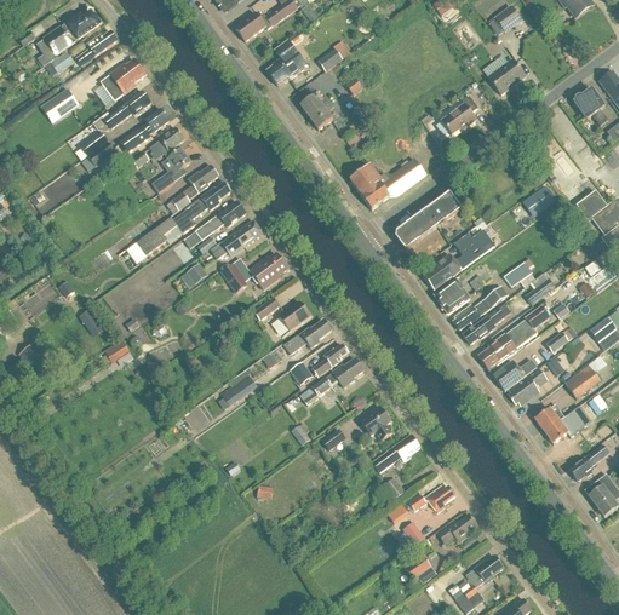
[(219,0),(227,10),(239,0),(219,0)]
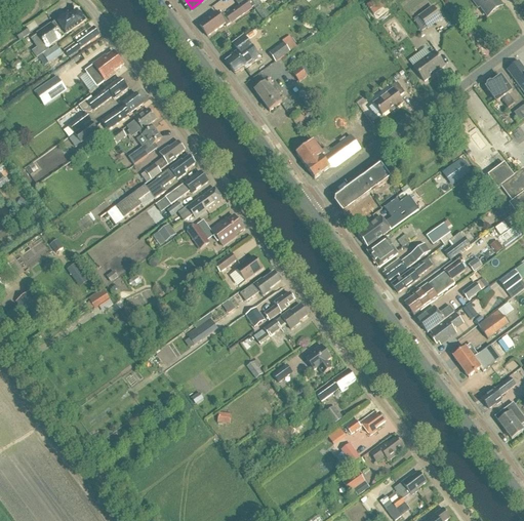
[(215,10),(198,23),(206,35),(224,23),(225,25),(254,3),(252,0),(235,0),(238,3),(225,13),(223,11),(218,14),(215,10)]
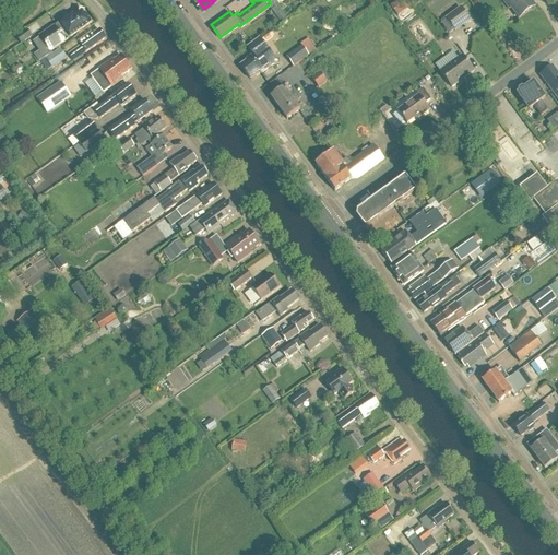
[(505,0),(508,4),(509,3),(519,16),(534,4),(531,0),(505,0)]
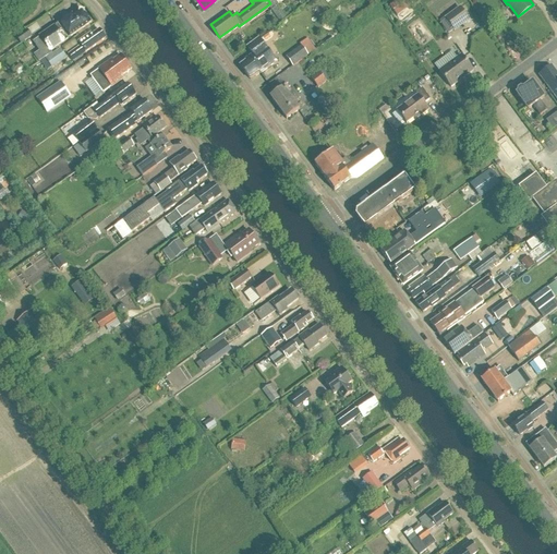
[(459,3),(444,15),(453,28),(469,17),(459,3)]
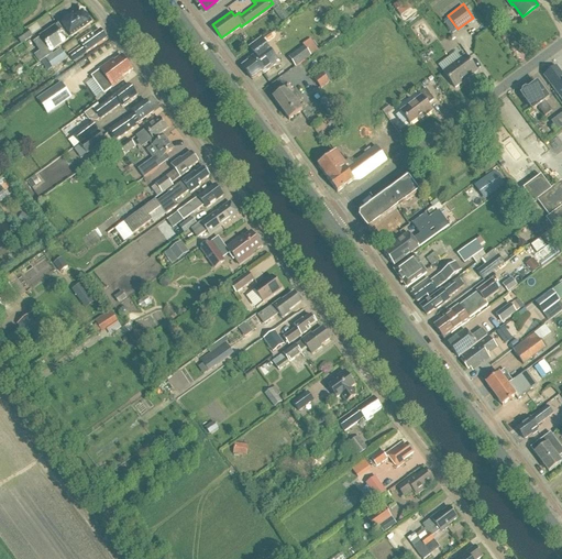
[(40,34),(50,48),(91,20),(84,9),(79,8),(73,12),(72,11),(40,34)]
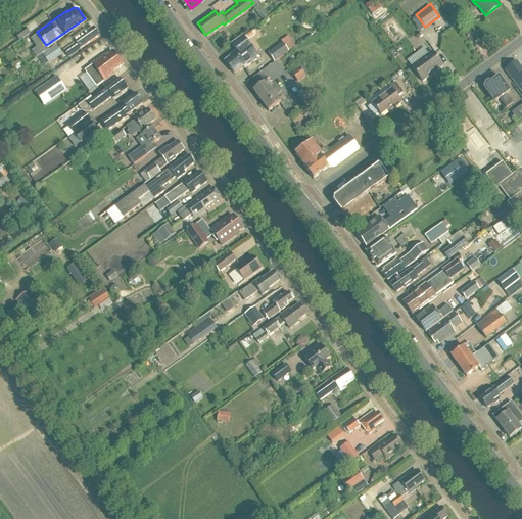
[(18,39),(30,32),(25,25),(14,32),(18,39)]
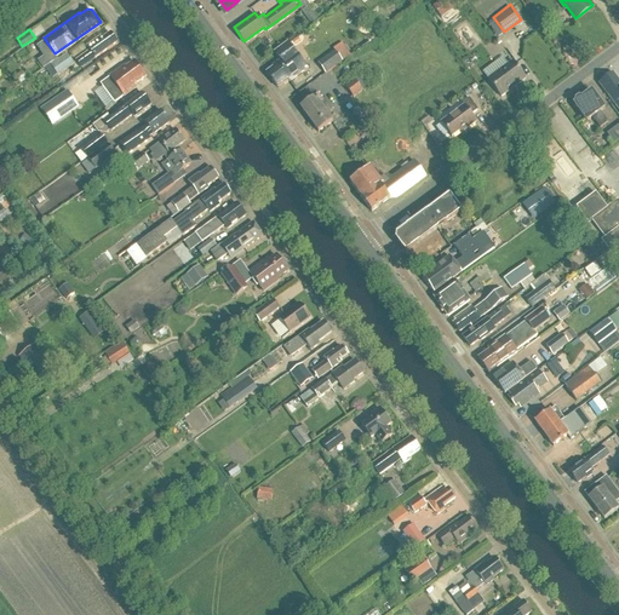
[(75,57),(80,64),(116,40),(110,30),(102,36),(101,34),(86,44),(89,49),(75,57)]
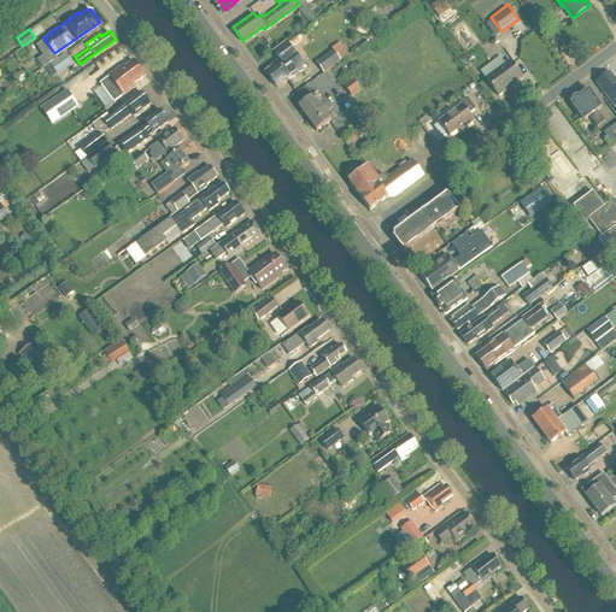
[(274,60),(275,62),(264,69),(276,84),(286,77),(287,78),(304,65),(286,40),(273,49),(279,58),(274,60)]
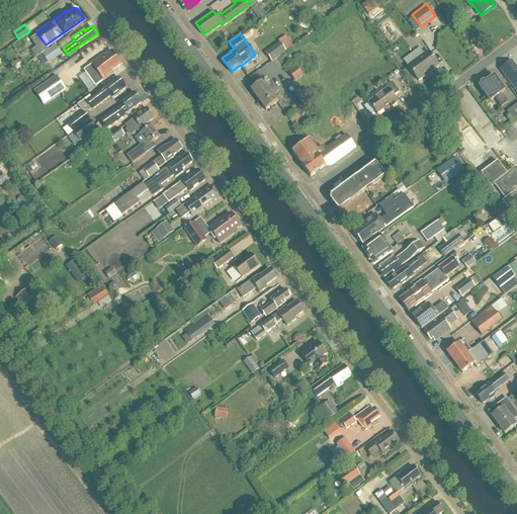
[(271,60),(285,49),(292,44),(284,33),(277,38),(278,39),(264,51),(271,60)]
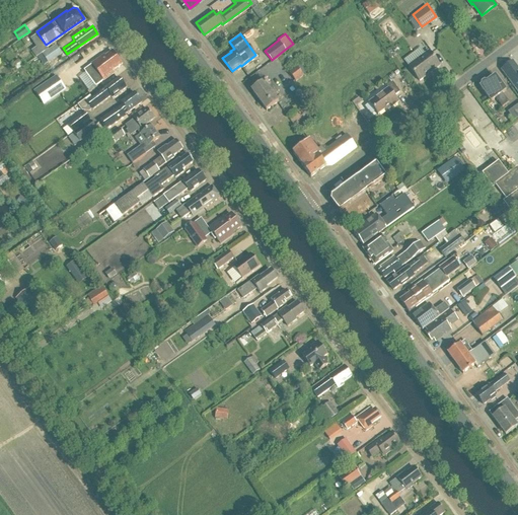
[(48,61),(62,52),(56,43),(42,52),(48,61)]
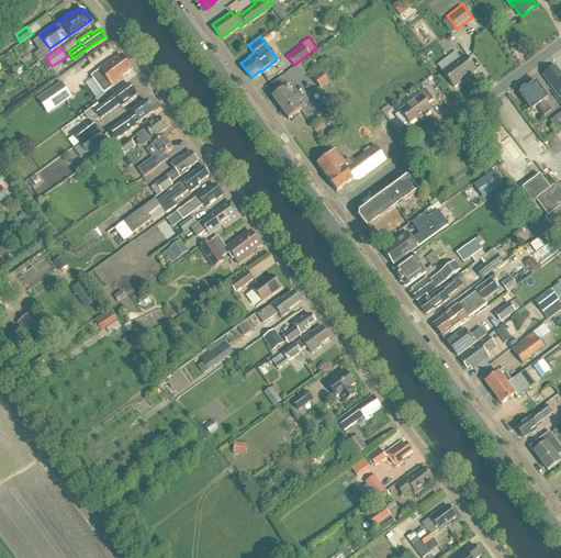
[(90,74),(103,91),(111,85),(112,86),(124,77),(122,75),(132,68),(121,53),(113,58),(112,57),(98,67),(99,67),(90,74)]
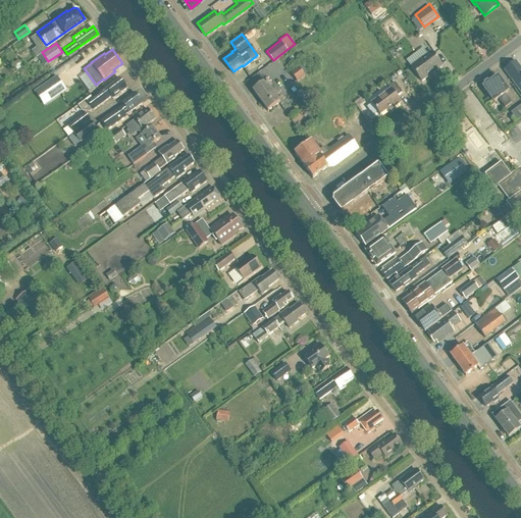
[(430,49),(410,64),(420,79),(441,63),(430,49)]
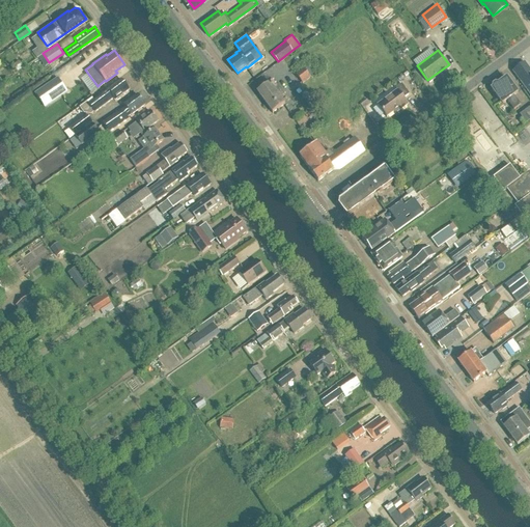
[(529,70),(523,60),(511,68),(529,92),(529,70)]
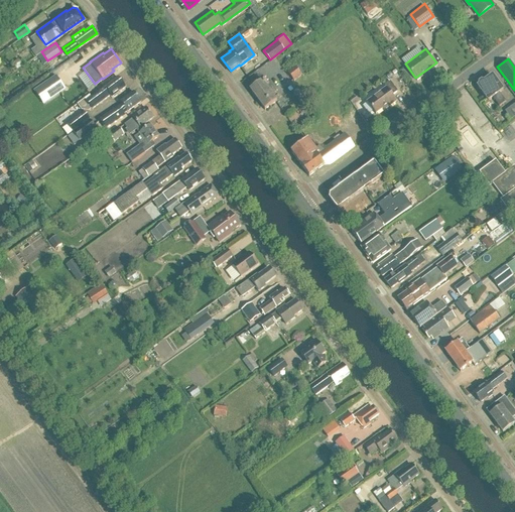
[(293,79),(301,73),(294,65),(287,70),(293,79)]
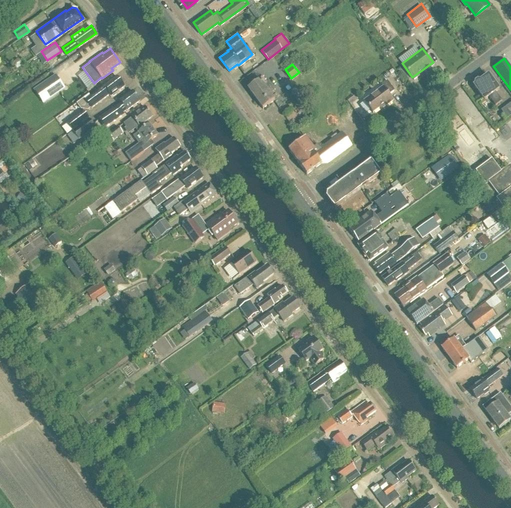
[(54,72),(33,87),(42,101),(64,86),(54,72)]
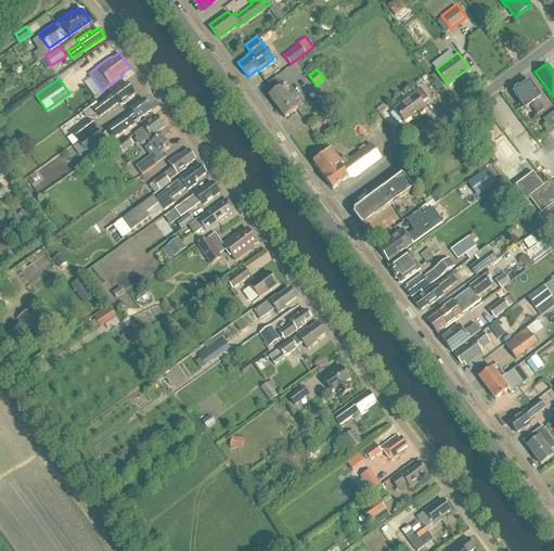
[(540,94),(528,79),(519,86),(517,86),(514,88),(514,90),(513,91),(524,106),(529,102),(537,112),(542,107),(535,98),(540,94)]
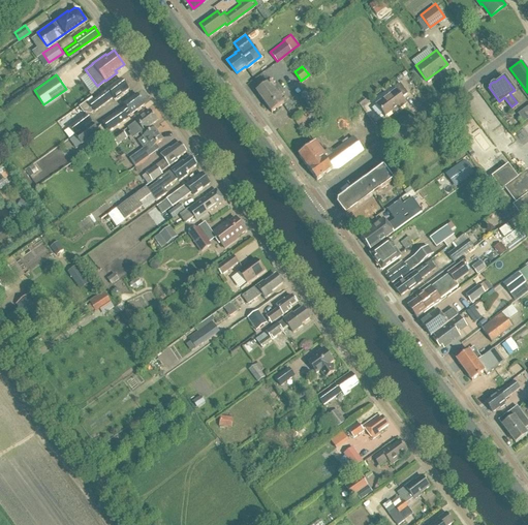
[(120,76),(88,101),(94,110),(113,95),(114,98),(128,87),(120,76)]
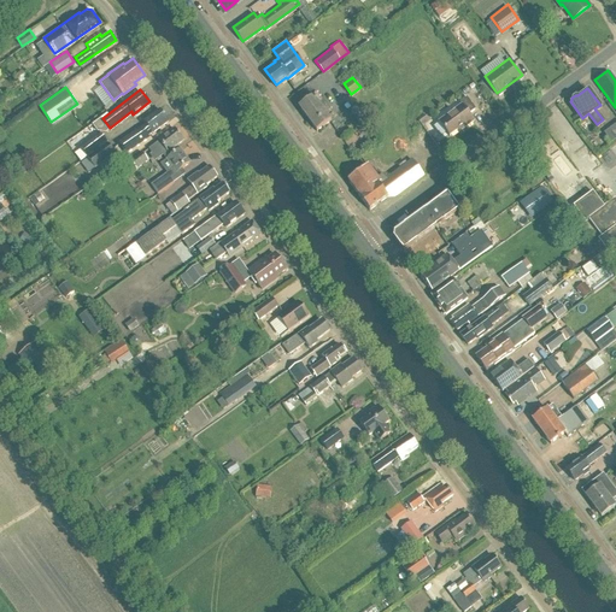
[(298,105),(316,129),(330,118),(326,110),(329,107),(317,90),(312,94),(312,93),(298,105)]
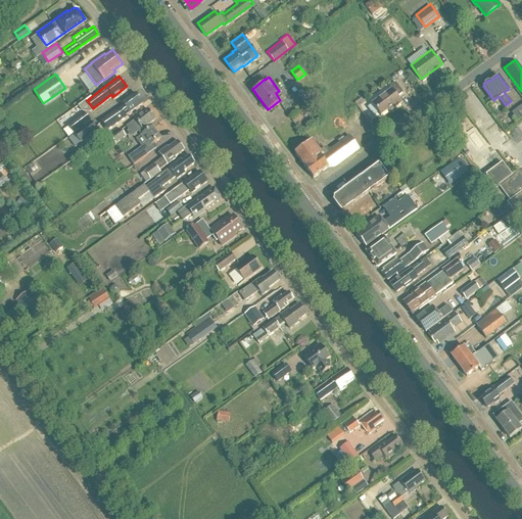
[(396,94),(402,90),(394,80),(388,85),(390,87),(371,101),(380,113),(390,105),(391,107),(400,100),(396,94)]
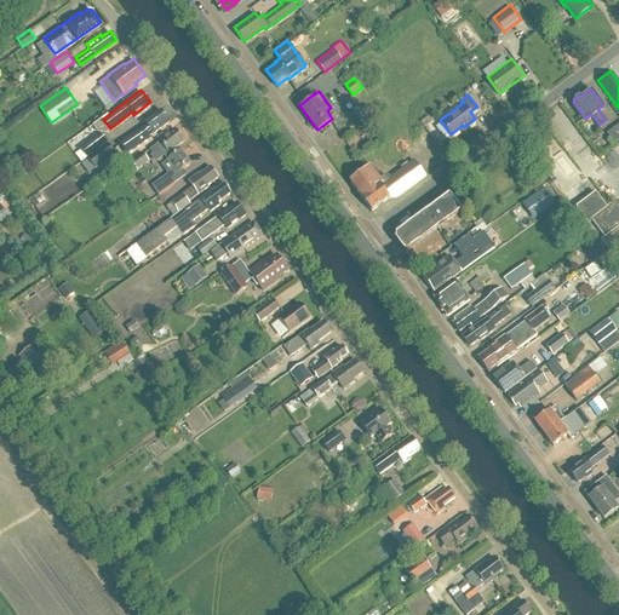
[(118,143),(125,153),(149,136),(147,133),(152,130),(153,132),(168,120),(160,108),(143,120),(145,122),(118,143)]
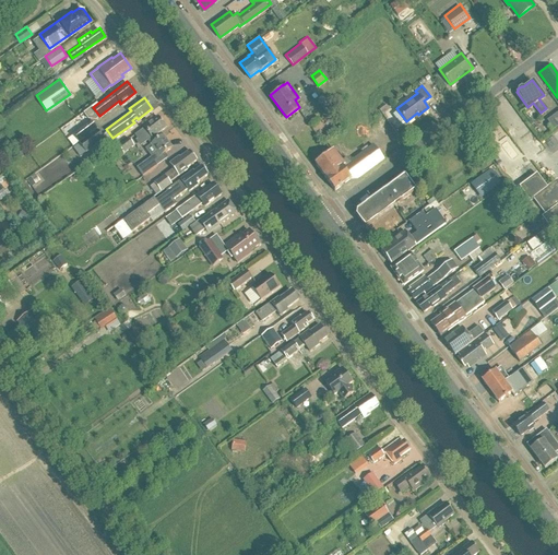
[(551,127),(557,121),(557,107),(545,117),(551,127)]
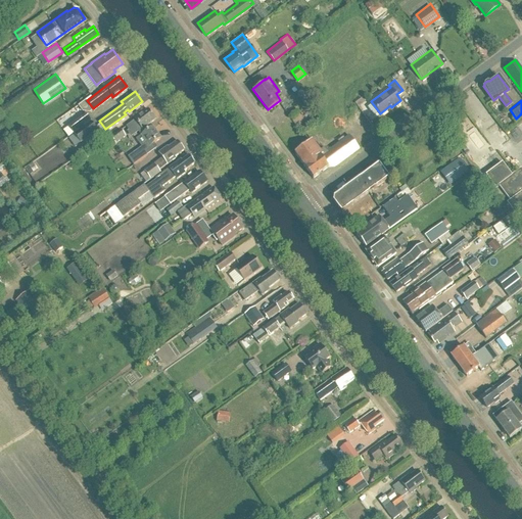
[(147,123),(154,116),(147,107),(134,118),(125,125),(131,132),(138,127),(142,132),(141,132),(147,140),(150,143),(159,136),(151,125),(150,126),(147,123)]
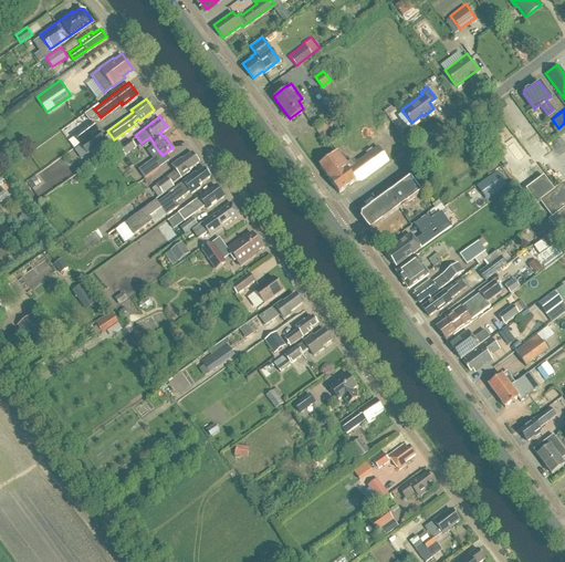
[(80,142),(97,128),(91,120),(73,133),(80,142)]
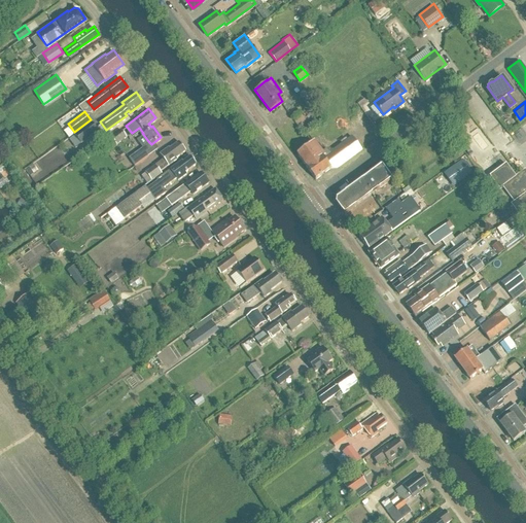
[(80,141),(97,129),(91,119),(74,132),(80,141)]
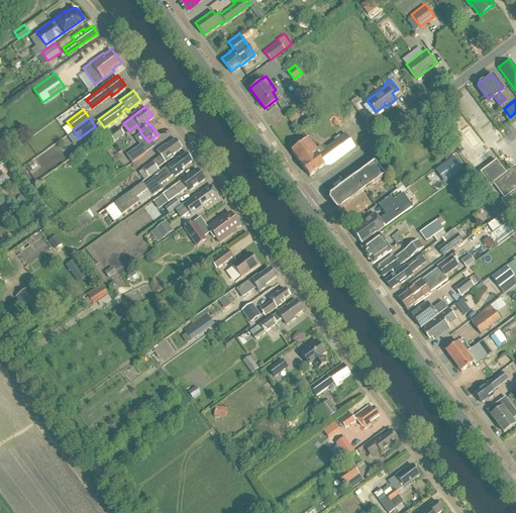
[(118,125),(108,132),(114,139),(123,132),(118,125)]
